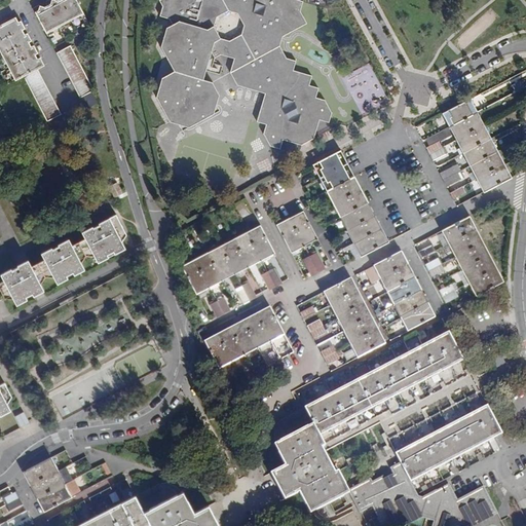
[(47,0),(45,1),(47,5),(59,27),(71,21),(60,0),(57,0),(54,0),(47,0)]
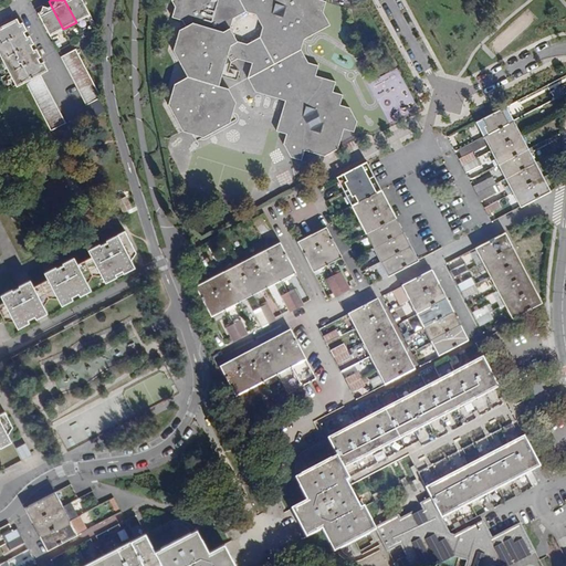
[(64,0),(76,22),(91,14),(83,0),(64,0)]
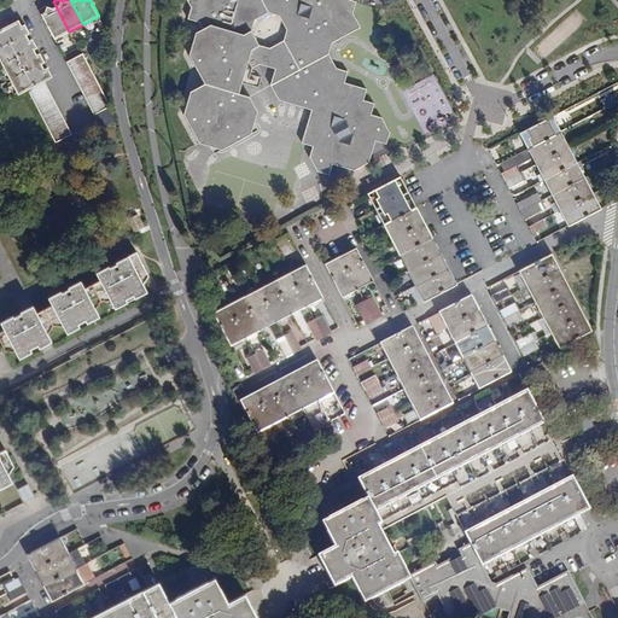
[(187,0),(191,6),(187,16),(198,19),(203,28),(194,33),(190,56),(204,83),(191,91),(184,114),(199,143),(213,145),(223,147),(252,135),(255,122),(257,111),(250,98),(240,94),(245,71),(258,64),(275,68),(270,87),(275,97),(277,101),(312,108),(302,144),(313,146),(310,159),(318,173),(328,175),(332,163),(355,169),(371,162),(375,141),(389,145),(391,133),(384,118),(373,115),(375,104),(365,100),(367,91),(344,85),(348,74),(337,69),(330,56),(332,45),(303,39),(304,24),(310,21),(331,25),(336,34),(357,22),(351,11),(354,0),(187,0)]
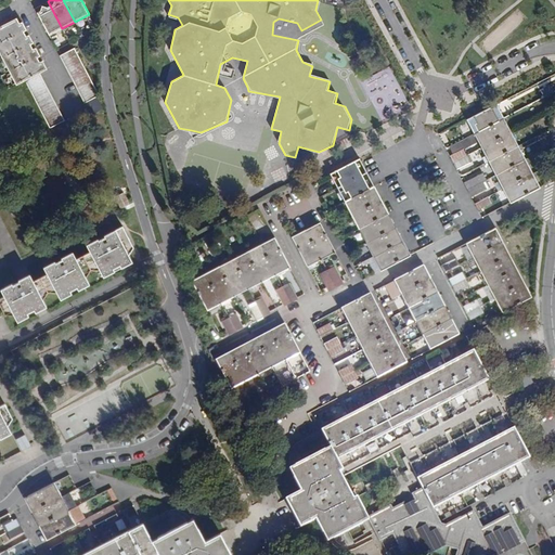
[(49,35),(62,28),(50,5),(47,8),(40,5),(35,9),(49,35)]
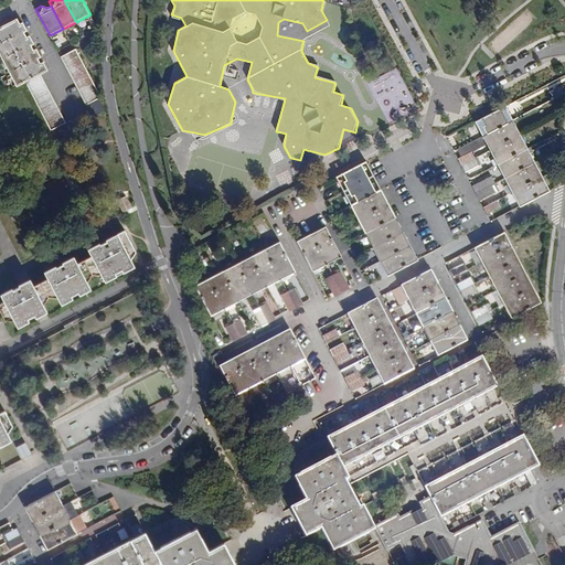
[(0,27),(0,45),(24,33),(27,31),(22,22),(19,24),(17,19),(0,27)]
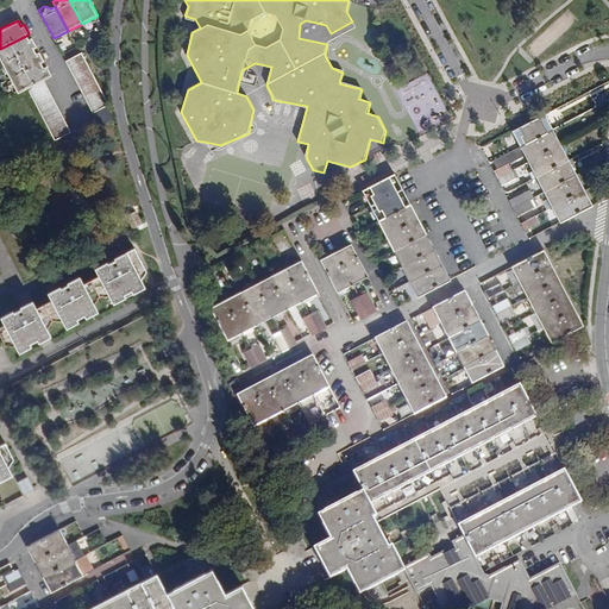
[(327,44),(334,41),(331,33),(326,25),(306,20),(300,24),(299,38),(327,44)]
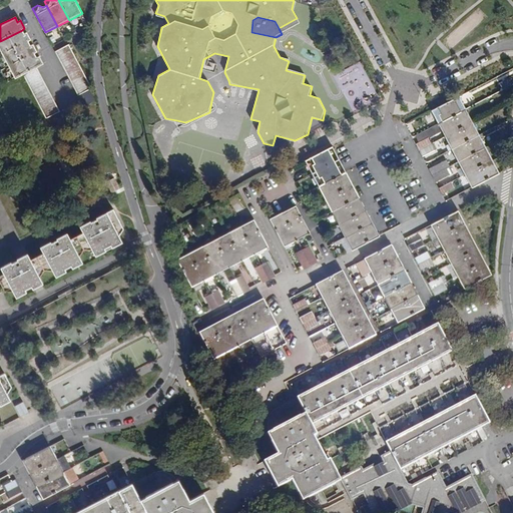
[(279,28),(282,34),(301,24),(297,18),(279,28)]
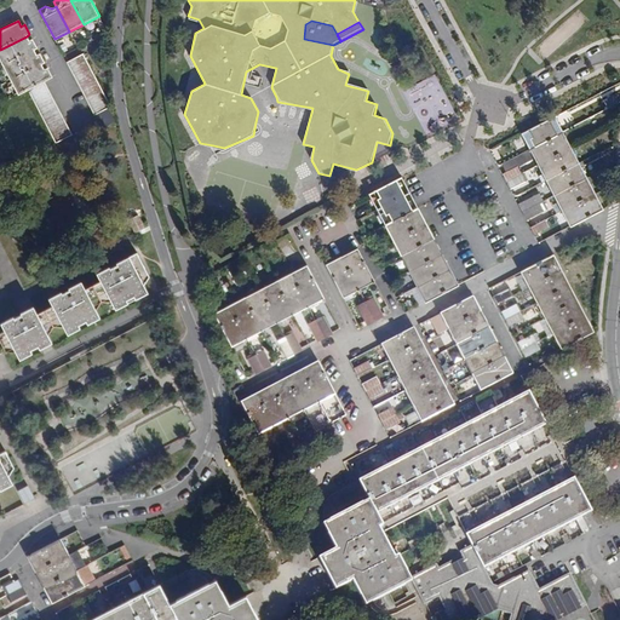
[(29,41),(27,36),(0,50),(0,58),(4,67),(34,50),(36,49),(32,40),(29,41)]
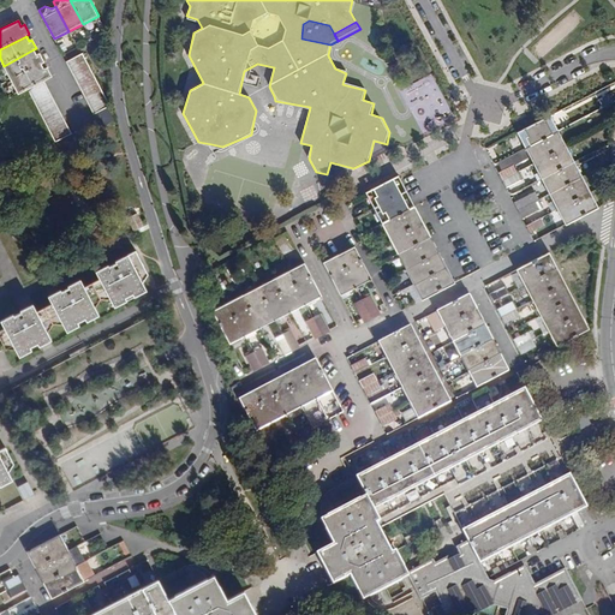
[(4,66),(11,81),(41,64),(45,63),(40,54),(36,55),(34,49),(4,66)]
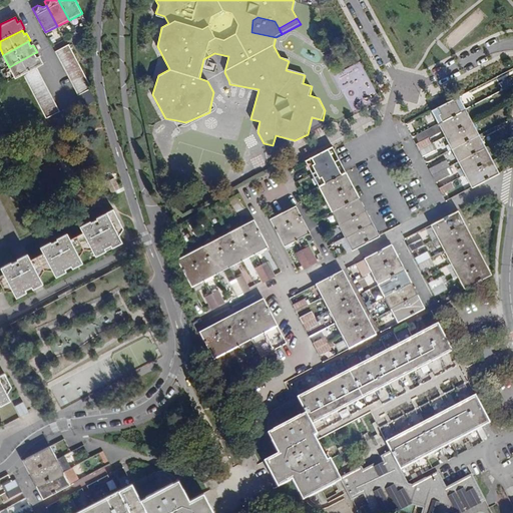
[(55,52),(58,59),(72,51),(68,44),(55,52)]
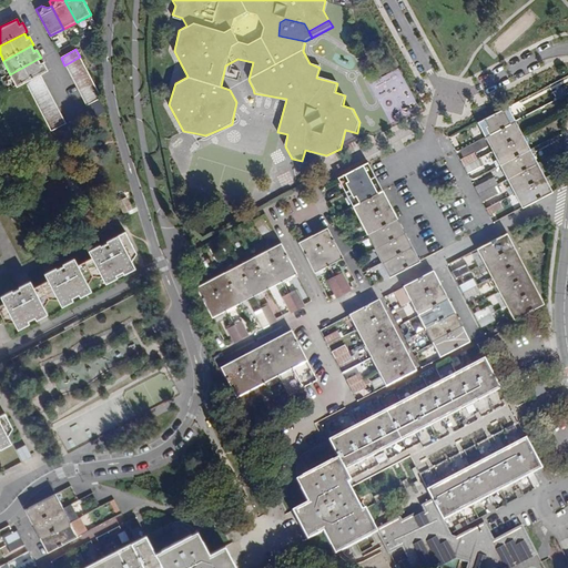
[(64,66),(69,72),(83,64),(80,57),(64,66)]
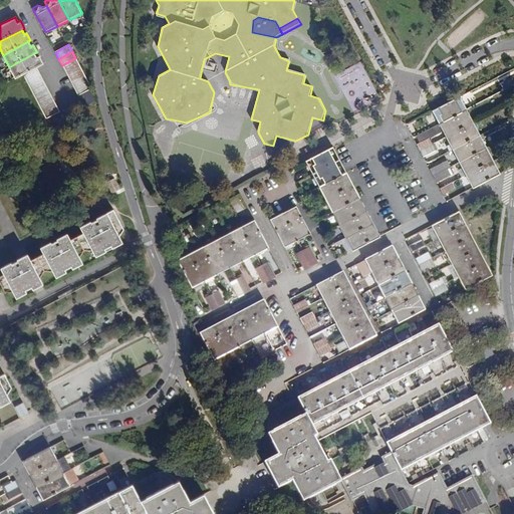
[(16,79),(23,74),(36,68),(43,64),(39,56),(36,57),(34,53),(9,67),(16,79)]
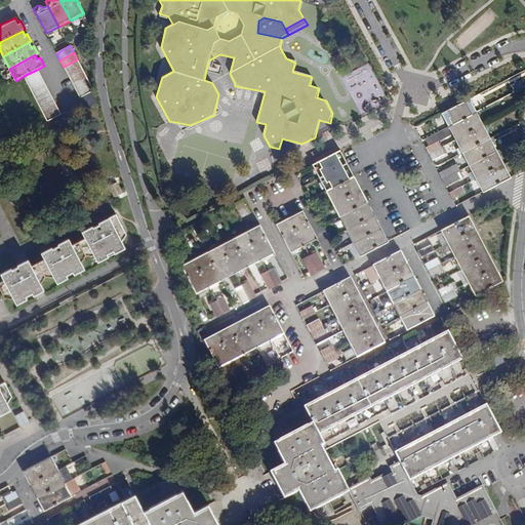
[(81,66),(77,59),(64,67),(67,73),(81,66)]
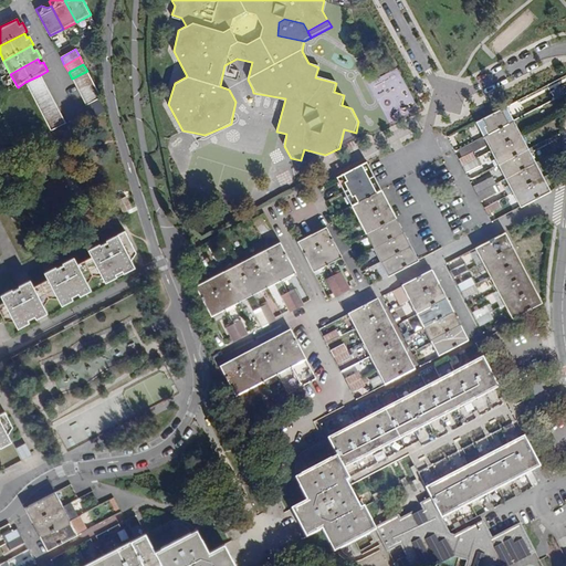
[(72,79),(75,86),(91,79),(87,71),(72,79)]
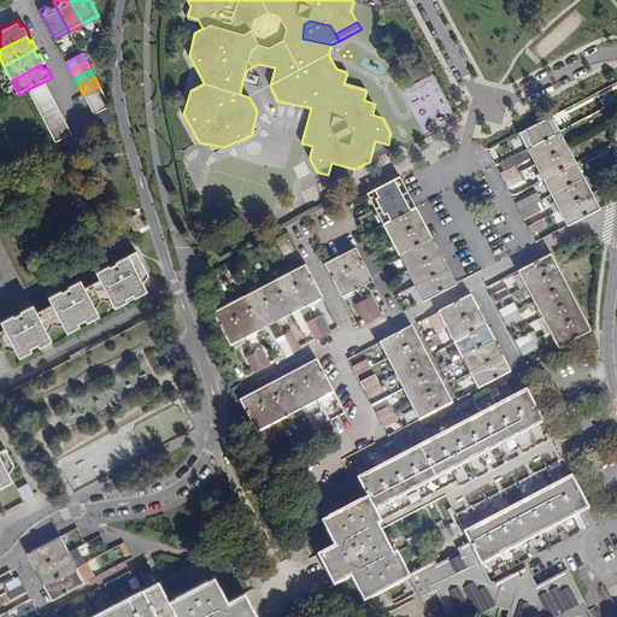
[(47,88),(43,82),(28,89),(33,97),(47,88)]
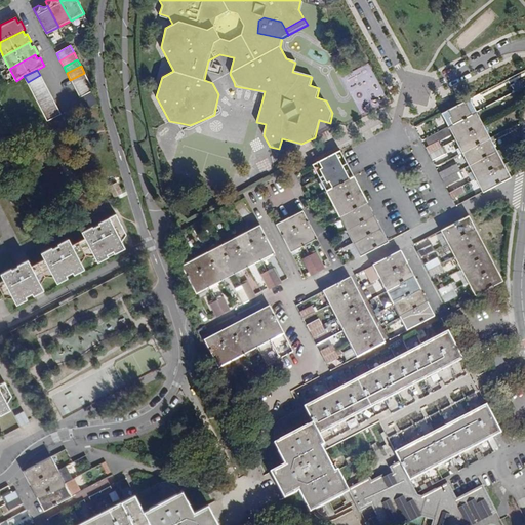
[(70,80),(74,86),(87,79),(84,73),(70,80)]
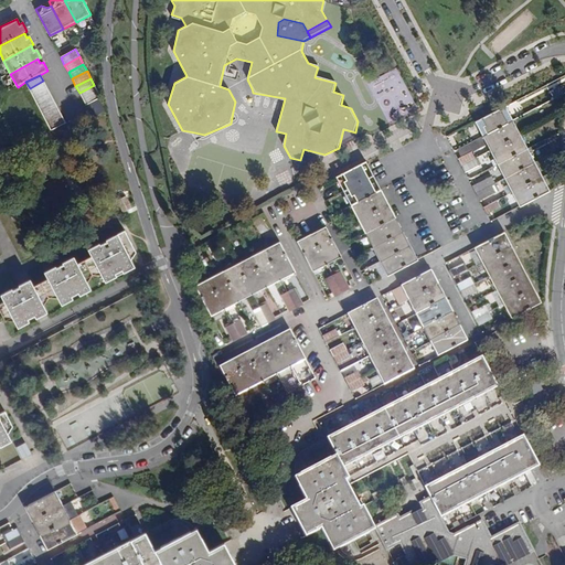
[(46,87),(43,81),(30,88),(33,95),(46,87)]
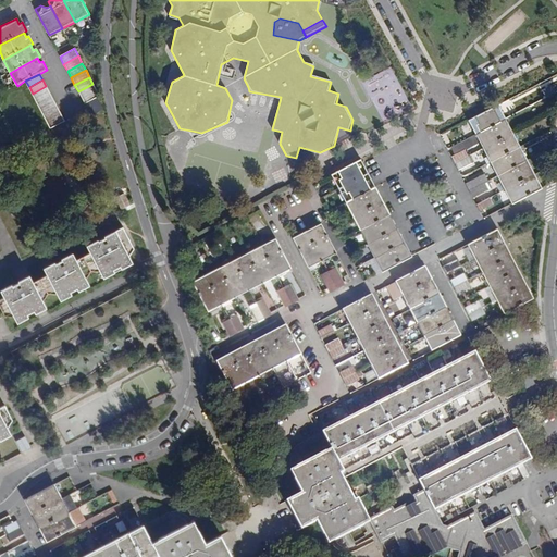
[(78,91),(81,97),(96,89),(93,84),(78,91)]
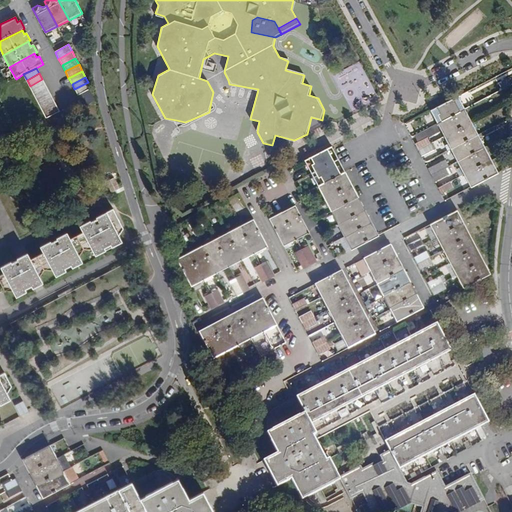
[(46,86),(42,79),(30,86),(33,92),(46,86)]
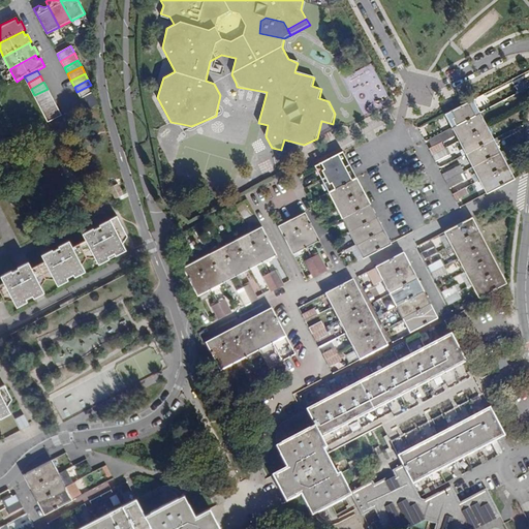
[(94,91),(91,85),(76,92),(81,99),(94,91)]
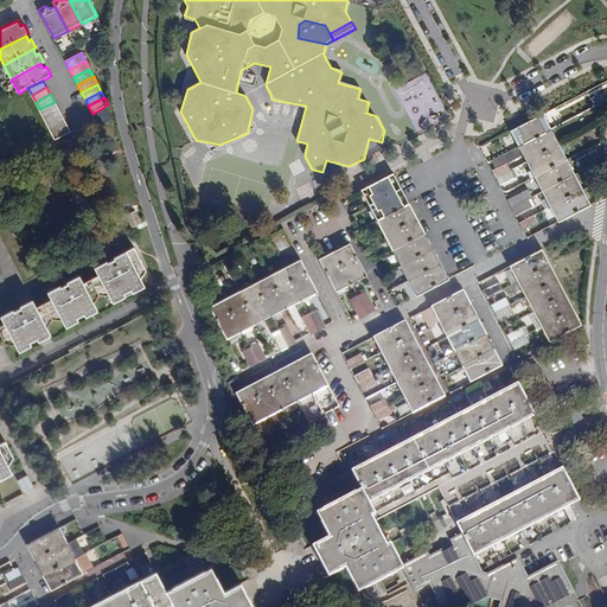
[(44,116),(58,109),(55,102),(39,109),(44,116)]
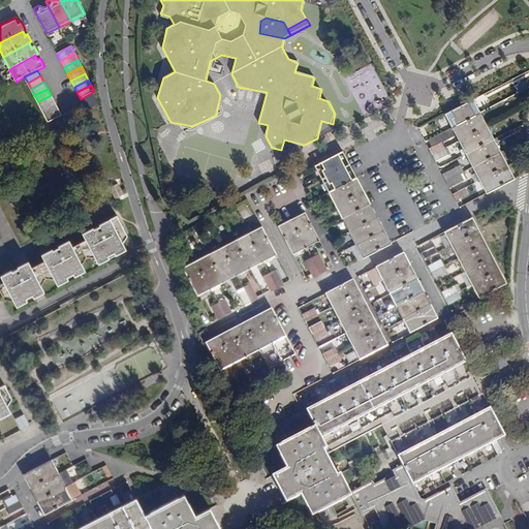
[(51,95),(38,101),(41,107),(54,101),(51,95)]
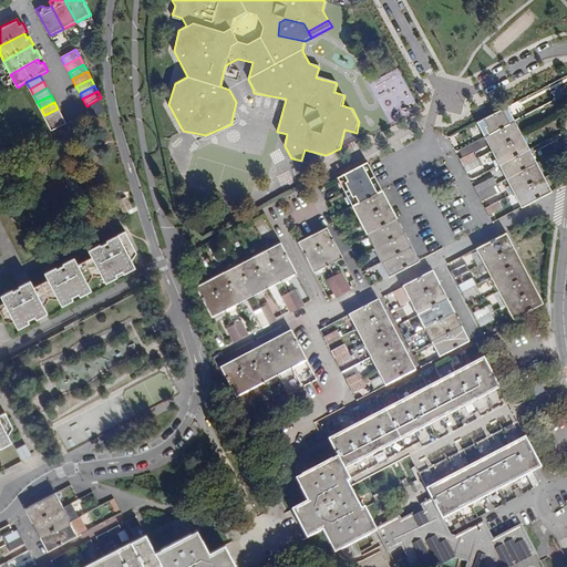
[(62,115),(58,109),(44,115),(48,122),(62,115)]
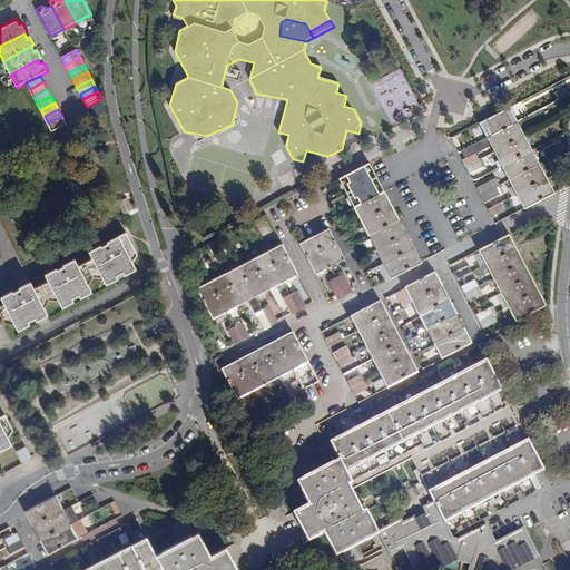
[(484,120),(491,136),(511,125),(504,110),(484,120)]
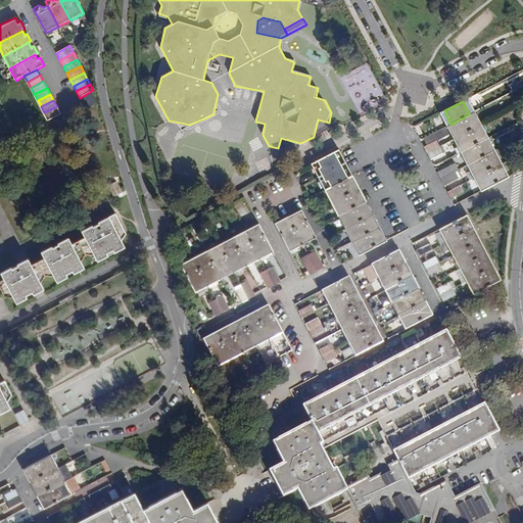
[(57,106),(44,112),(48,120),(61,113),(57,106)]
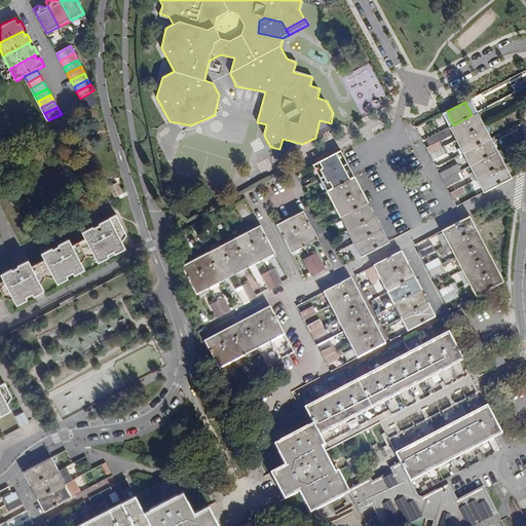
[(453,134),(456,139),(483,125),(477,113),(472,115),(453,125),(450,127),(453,134)]
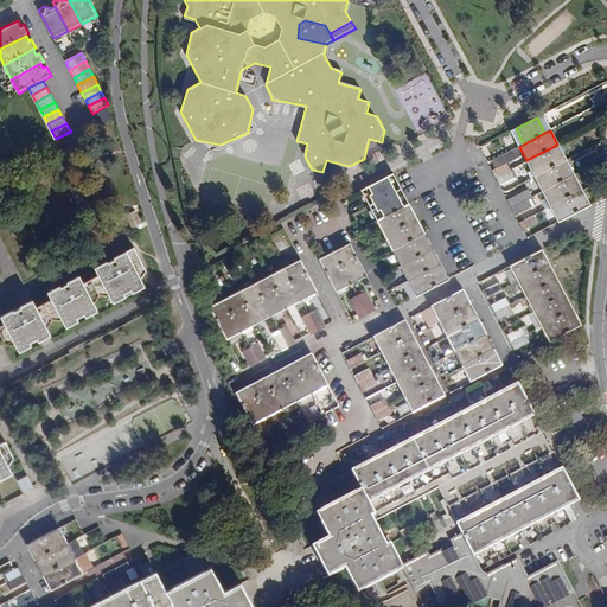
[(557,145),(526,160),(534,176),(566,160),(557,145)]
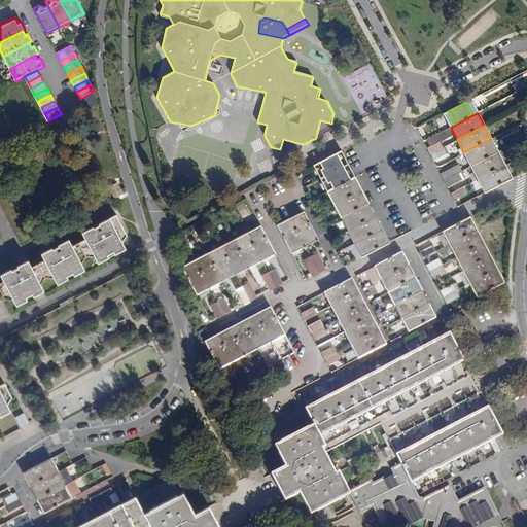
[(451,128),(427,139),(430,145),(438,141),(454,134),(451,128)]
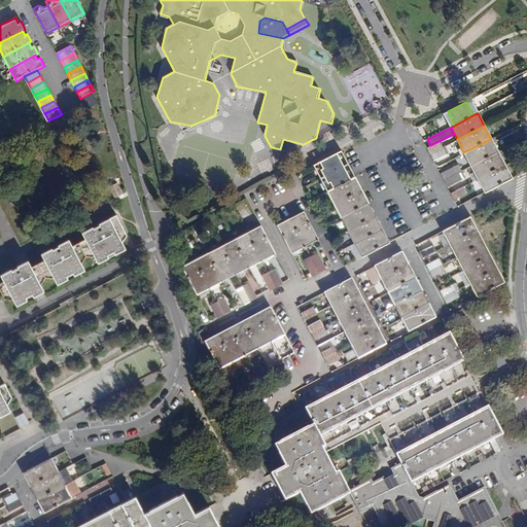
[(491,139),(463,152),(470,166),(497,151),(491,139)]
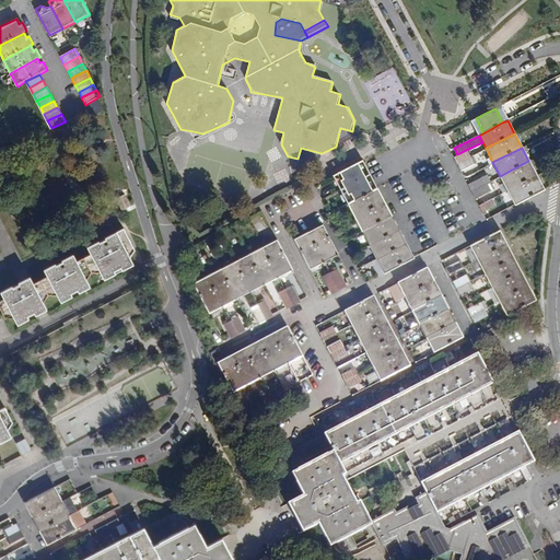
[(454,156),(457,163),(469,156),(466,150),(457,154),(454,156)]
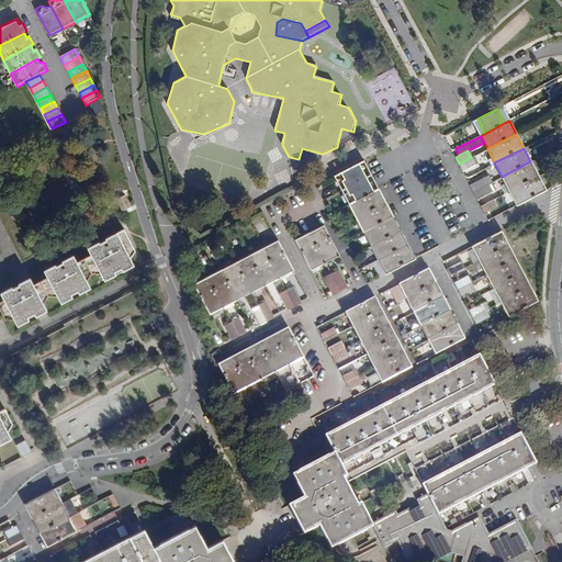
[(471,157),(459,164),(463,171),(467,169),(475,165),(471,157)]
